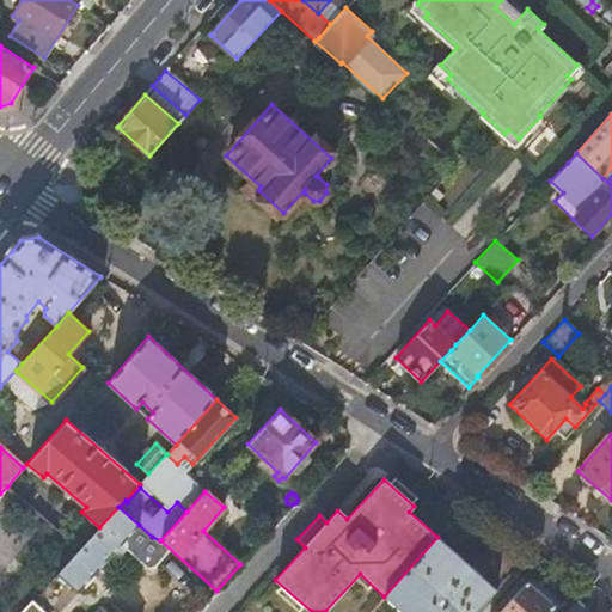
[(77,592),(139,525),(118,507),(99,527),(80,550),(57,574),(77,592)]
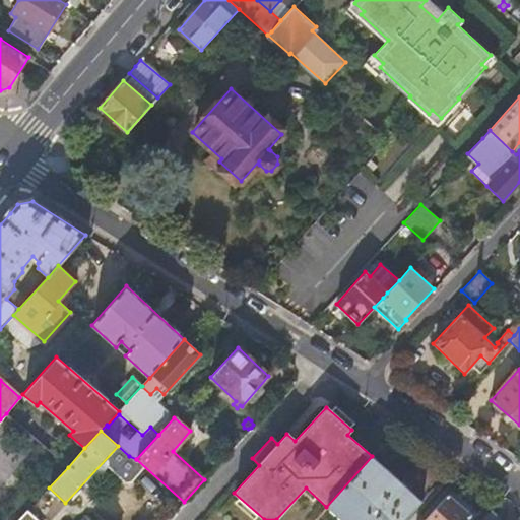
[(340,519),(403,519),(420,501),(372,456),(326,507),(340,519)]
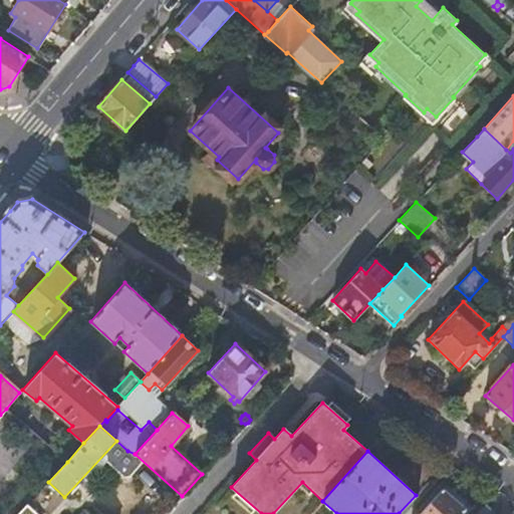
[(462,513),(467,509),(443,488),(419,513),(462,513)]
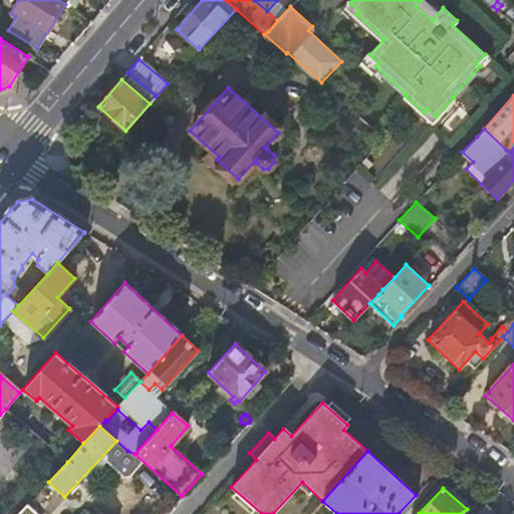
[(496,513),(485,504),(476,513),(496,513)]
